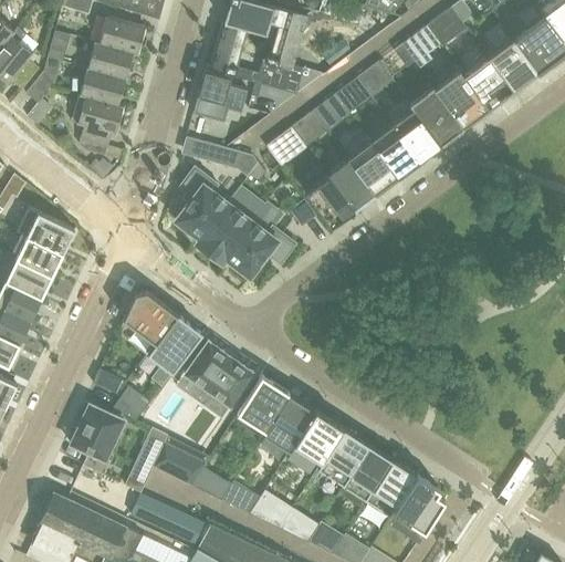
[(93,2),(84,0),(64,0),(62,8),(90,16),(93,2)]
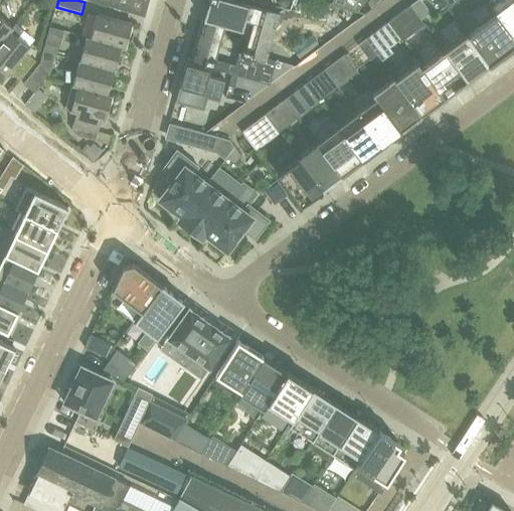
[(145,20),(151,0),(149,0),(76,0),(84,2),(145,20)]
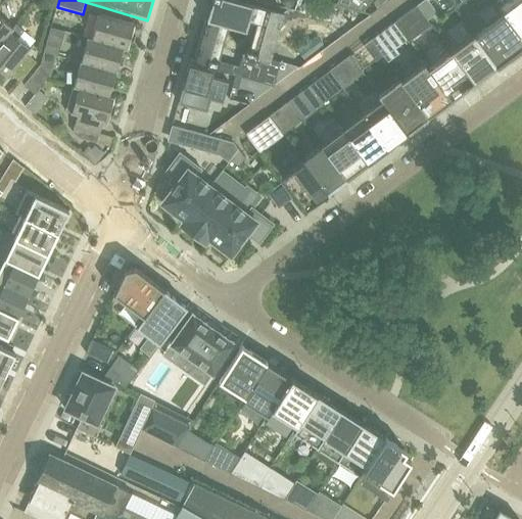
[(196,64),(217,69),(216,74),(274,90),(281,65),(271,62),(282,24),(284,16),(225,0),(214,0),(206,26),(196,64)]
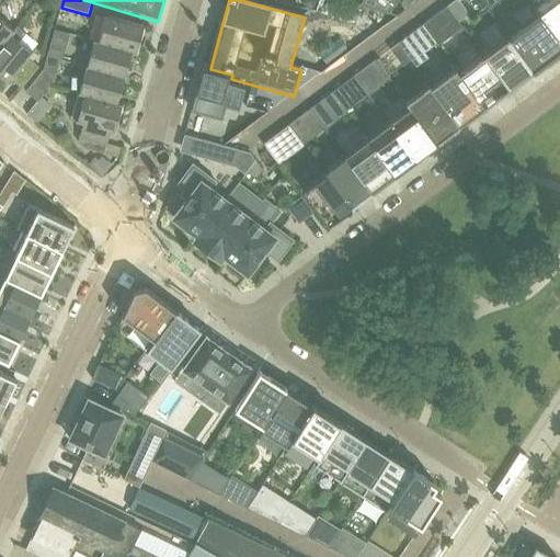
[(316,9),(317,4),(316,0),(313,0),(309,0),(307,1),(306,6),(308,10),(312,11),(316,9)]
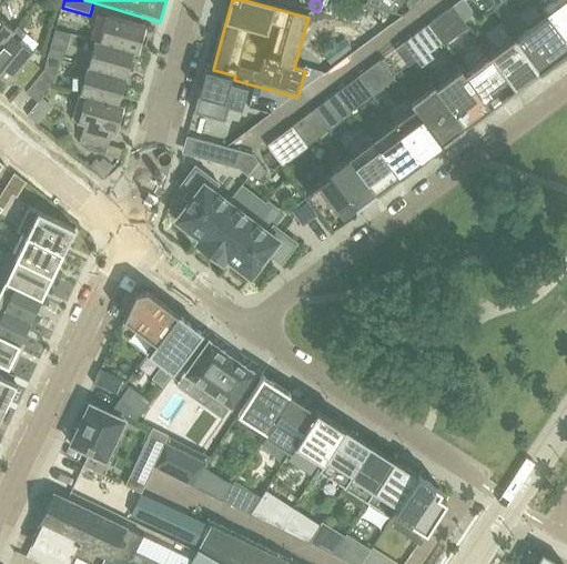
[(327,0),(325,0),(321,17),(337,21),(342,4),(327,0)]
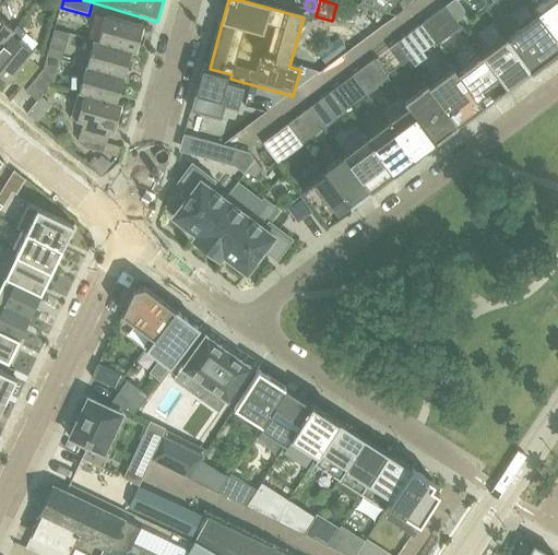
[(401,0),(351,0),(348,7),(388,18),(401,0)]
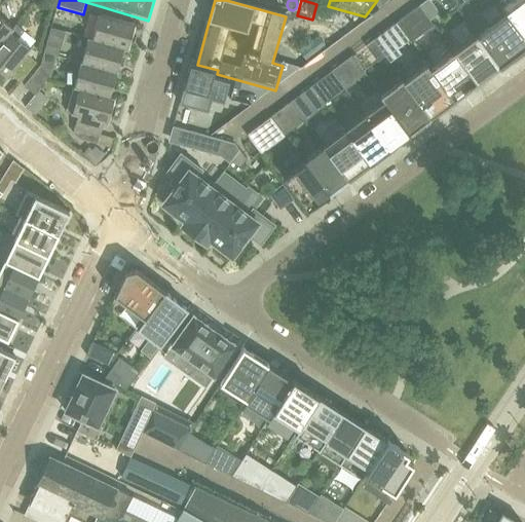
[(524,0),(517,0),(503,10),(508,17),(524,40),(524,0)]
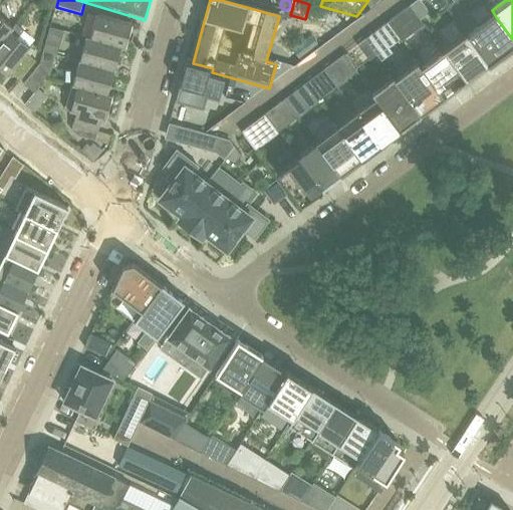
[(420,1),(410,9),(421,23),(430,16),(420,2),(421,2),(420,1)]
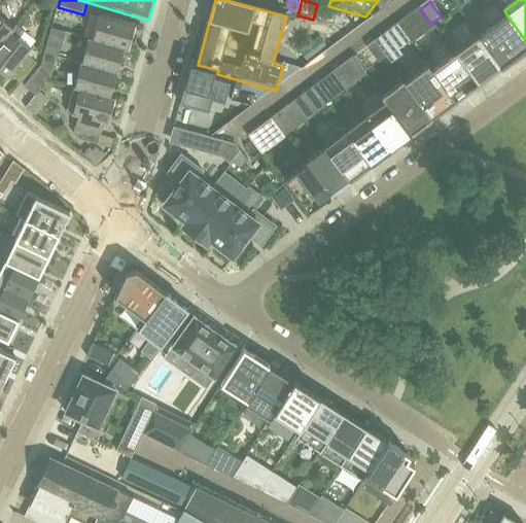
[(412,46),(435,29),(431,24),(420,9),(397,26),(411,44),(412,46)]
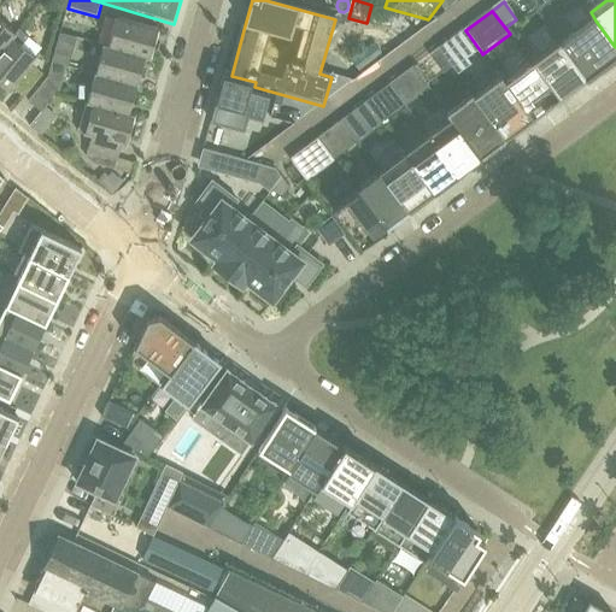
[(109,51),(146,60),(146,59),(152,62),(159,33),(116,21),(109,51)]
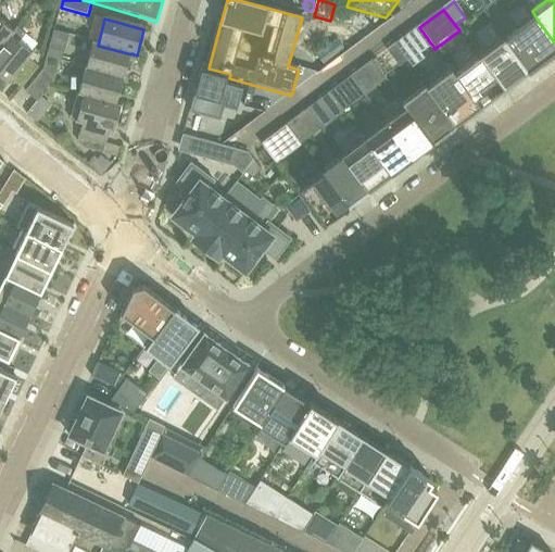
[(554,42),(537,19),(505,41),(529,73),(554,53),(554,42)]
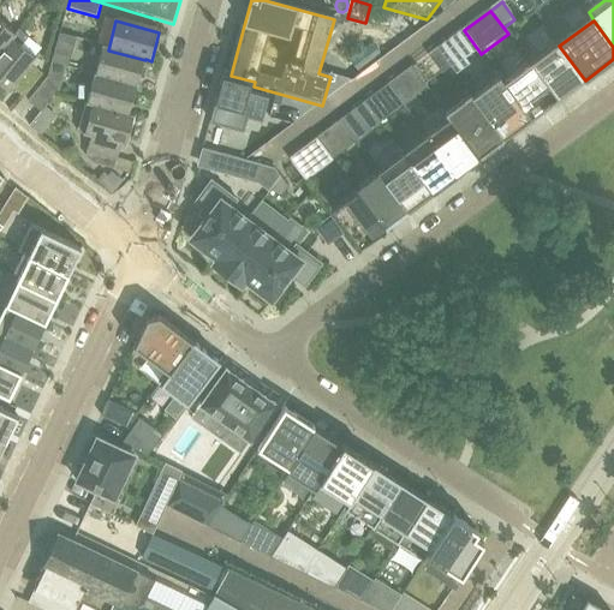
[(0,57),(17,36),(0,22),(0,57)]
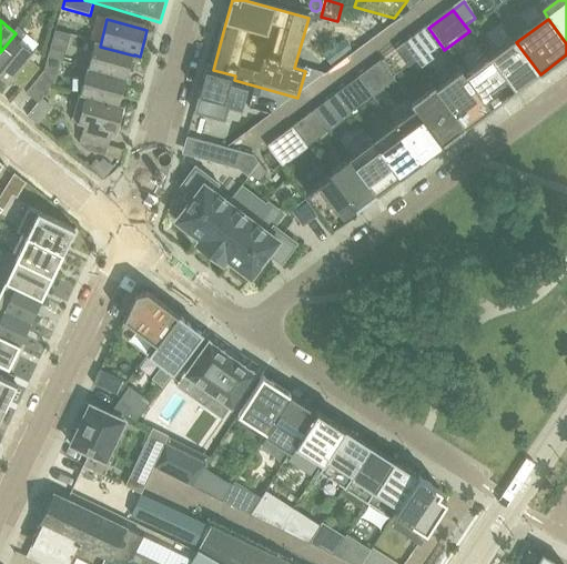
[(428,28),(403,47),(414,61),(426,51),(431,57),(443,48),(428,28)]
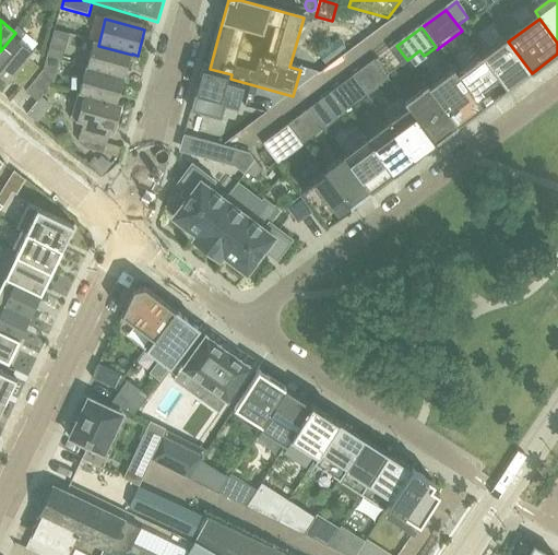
[(15,33),(0,51),(0,78),(8,84),(10,81),(22,91),(39,69),(34,65),(28,60),(34,54),(21,43),(26,36),(19,30),(15,33)]
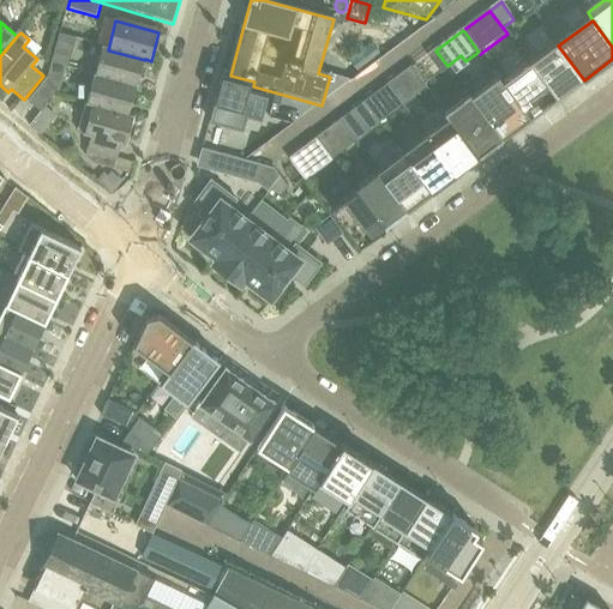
[(76,42),(60,38),(52,66),(68,70),(76,42)]
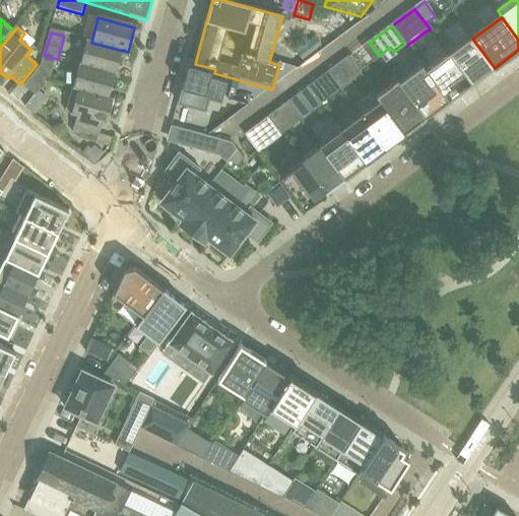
[(471,85),(473,84),(481,78),(495,68),(471,38),(449,55),(471,85)]
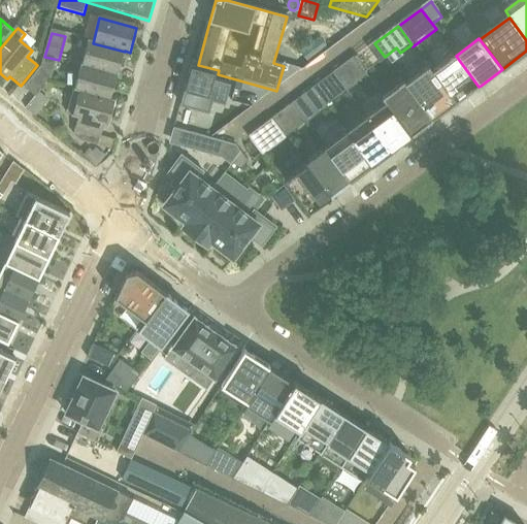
[(88,42),(81,66),(118,76),(125,52),(93,43),(88,42)]
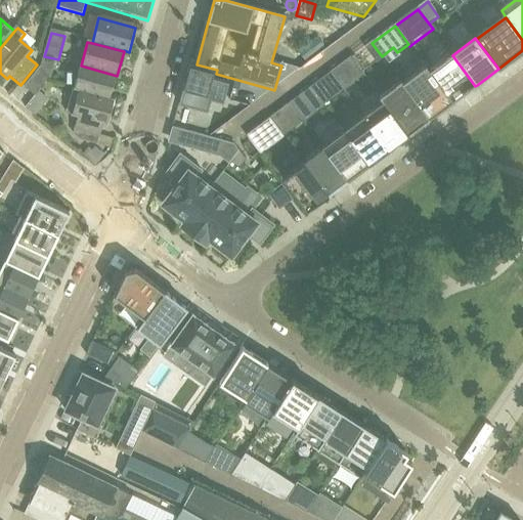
[(372,43),(364,49),(377,65),(384,59),(382,56),(372,43)]
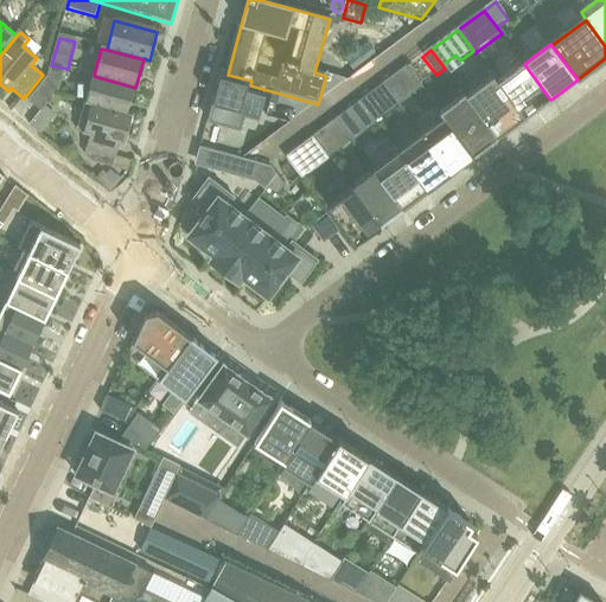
[(533,114),(550,100),(524,64),(497,83),(524,120),(528,117),(533,114)]
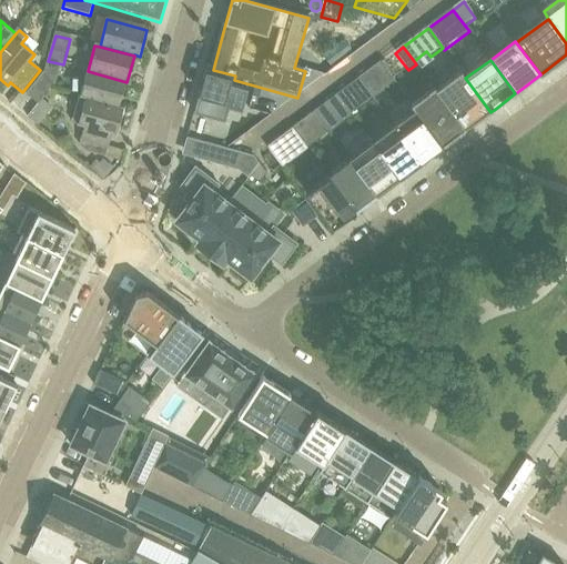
[(127,82),(88,71),(80,98),(84,99),(120,108),(127,82)]
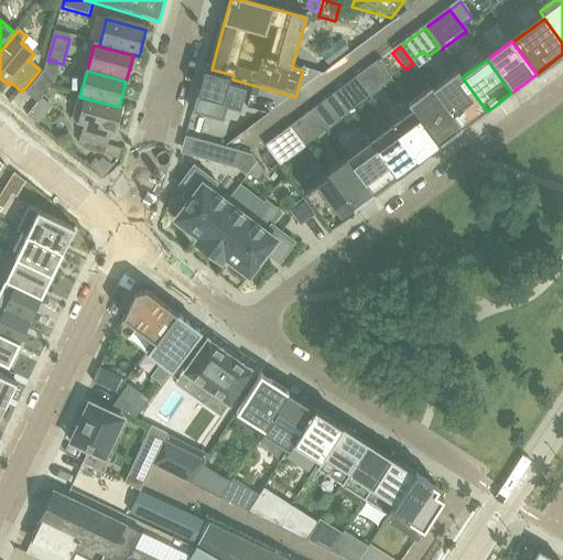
[(201,117),(212,119),(224,124),(227,110),(240,114),(247,92),(229,87),(231,79),(204,72),(193,115),(201,117)]
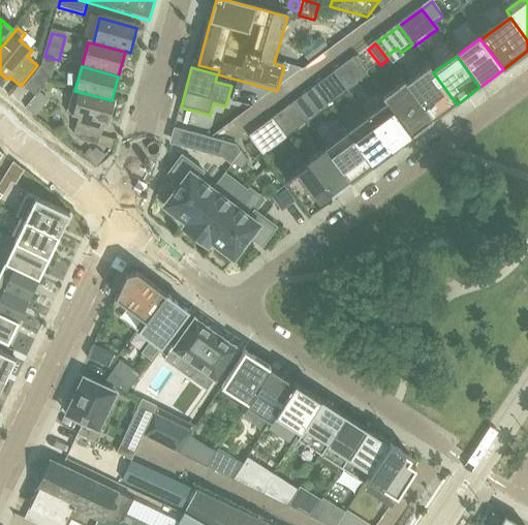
[(457,104),(433,72),(430,68),(407,85),(434,122),(446,112),(447,114),(458,105),(457,104)]
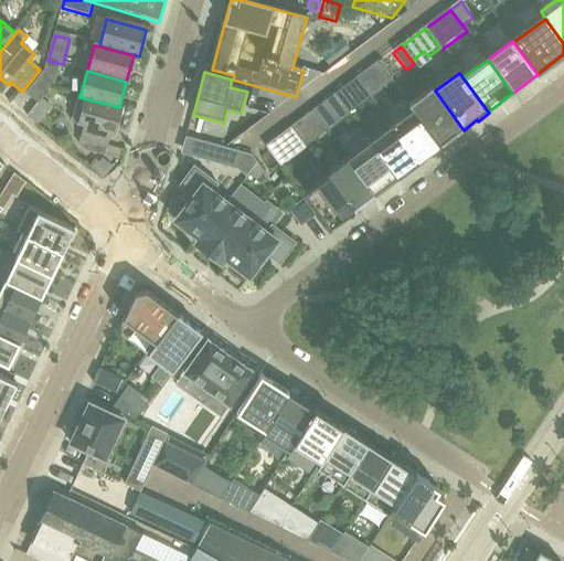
[(44,74),(25,95),(38,105),(55,84),(44,74)]
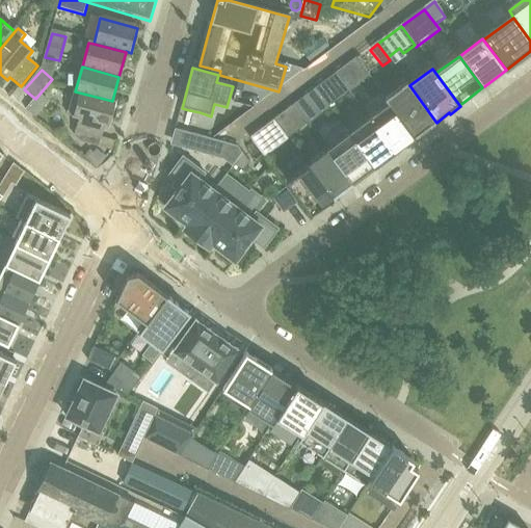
[(336,75),(349,93),(356,87),(343,70),(336,75)]
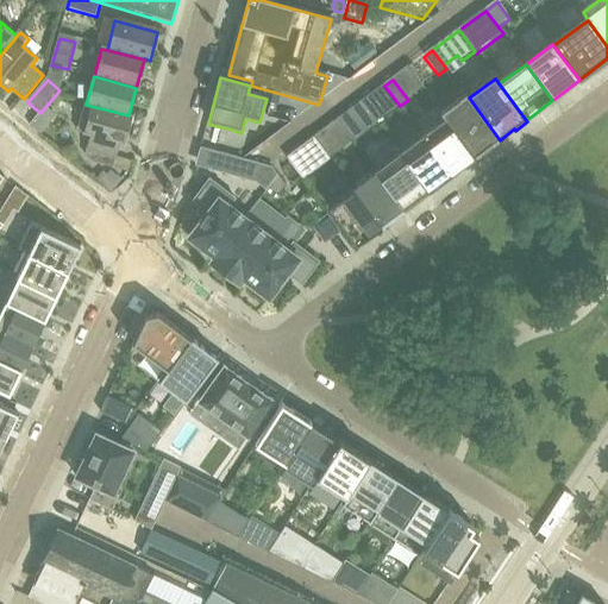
[(275,93),(270,106),(279,108),(282,95),(275,93)]
